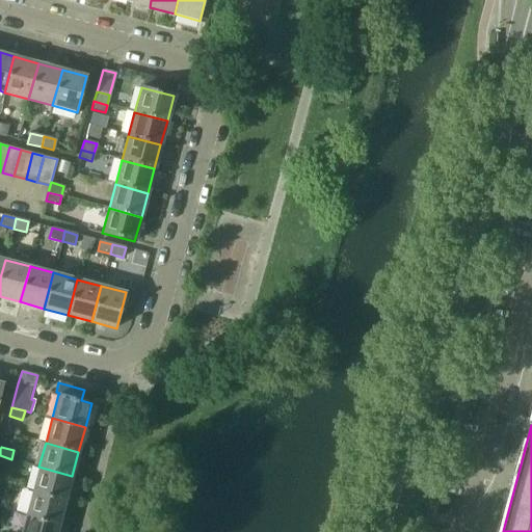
[(0,464),(9,468),(11,459),(0,455),(0,464)]
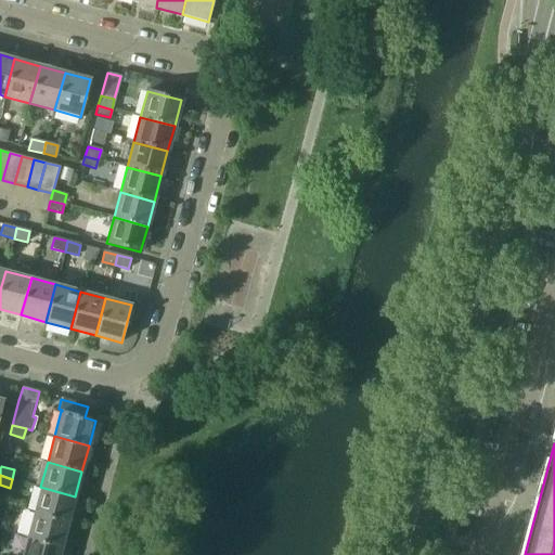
[(68,521),(75,497),(40,487),(34,512),(68,521)]
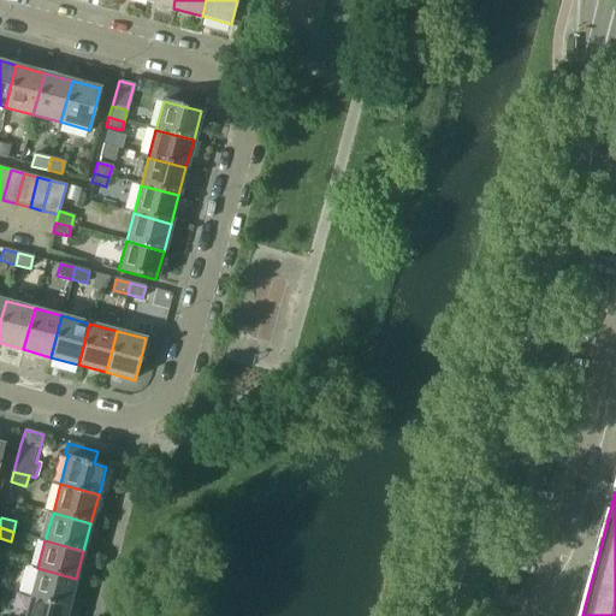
[(69,606),(76,579),(37,568),(30,596),(69,606)]
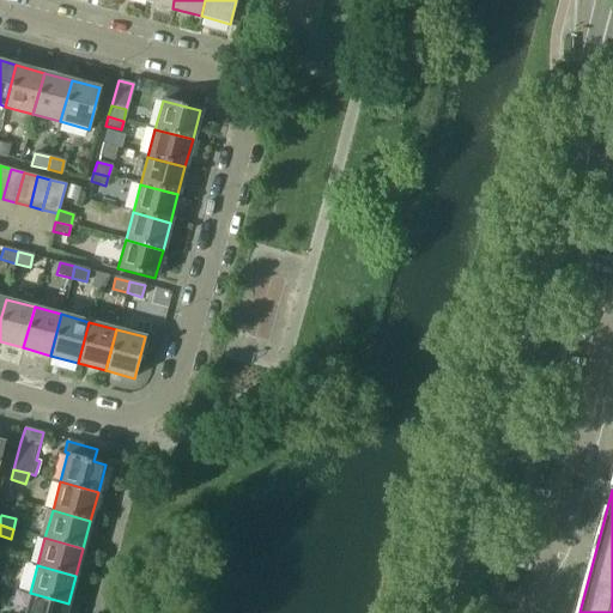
[(65,612),(68,604),(30,593),(24,612),(65,612)]
